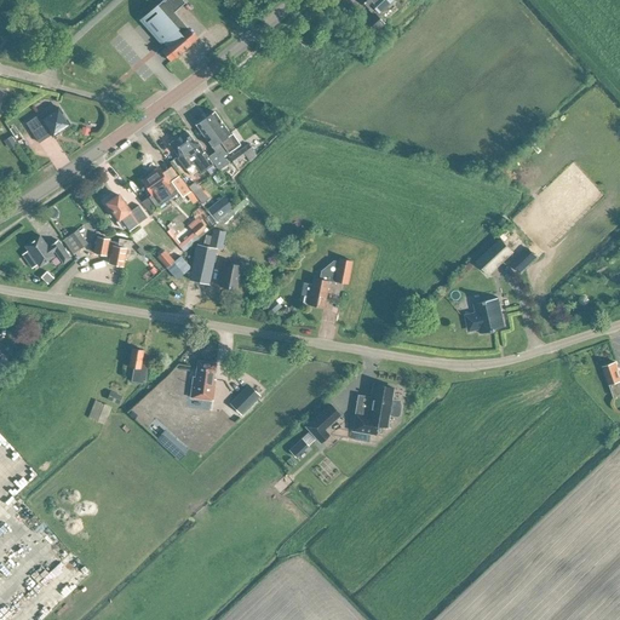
[(162,0),(142,18),(165,45),(165,46),(158,52),(167,63),(174,57),(176,57),(190,44),(196,38),(173,12),(184,3),(182,0),(164,0),(164,1),(162,0)]
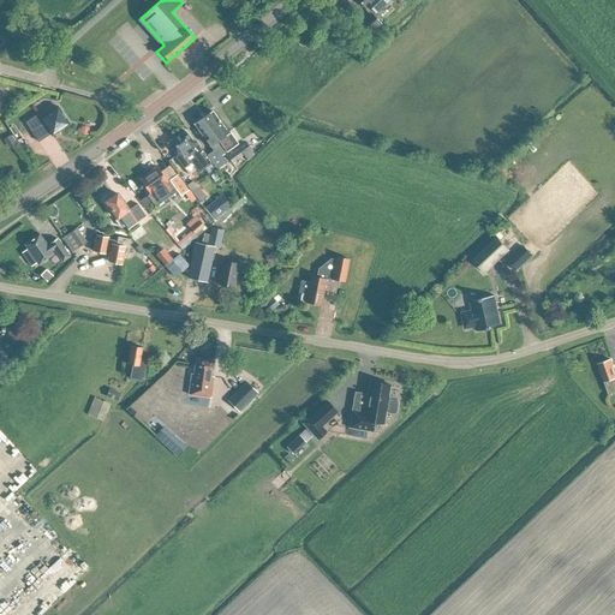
[(357,0),(365,9),(368,6),(371,11),(369,13),(370,13),(359,23),(369,35),(381,23),(375,17),(378,15),(376,12),(389,0),(357,0)]
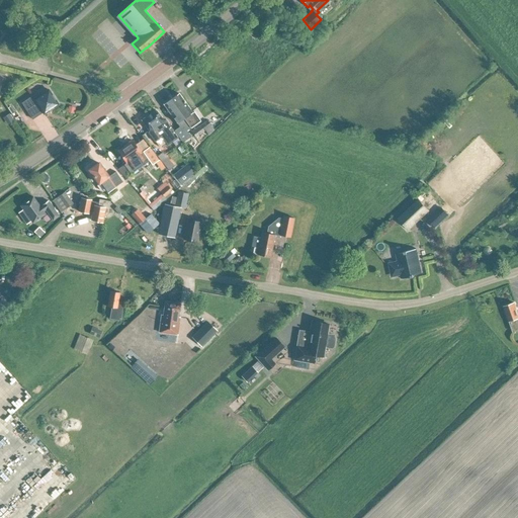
[(58,103),(49,89),(37,97),(34,93),(21,102),(32,118),(42,112),(44,113),(57,105),(58,103)]
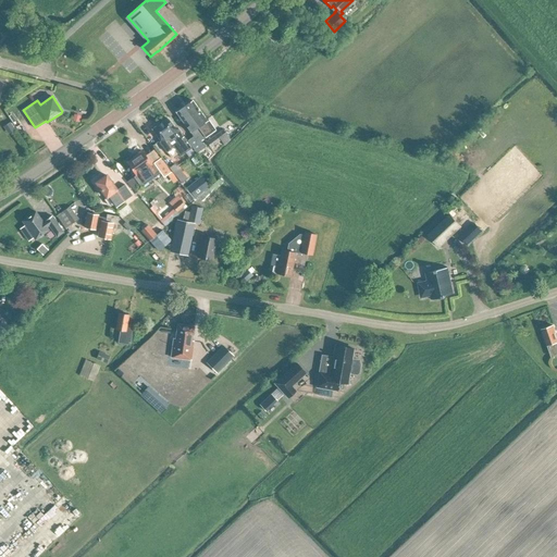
[(187,140),(192,147),(196,152),(202,149),(205,146),(200,139),(214,130),(207,120),(206,120),(193,100),(176,112),(193,136),(187,140)]
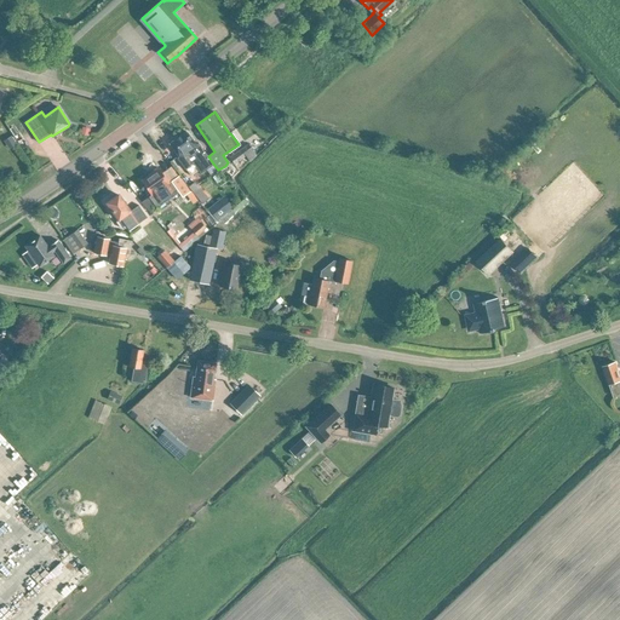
[(18,142),(5,121),(0,124),(0,125),(9,137),(4,141),(9,149),(18,142)]
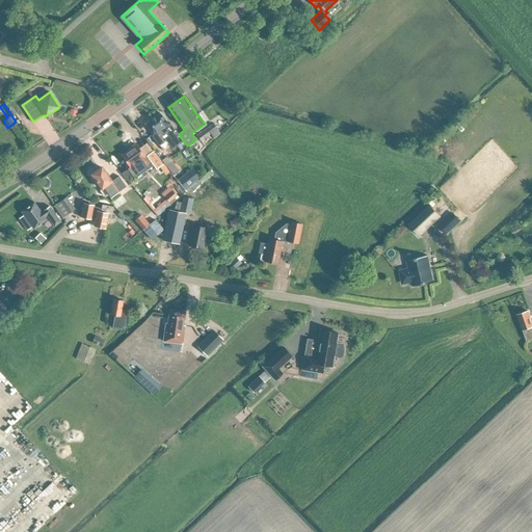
[(183,140),(179,134),(170,123),(167,124),(159,112),(144,123),(153,134),(152,135),(159,145),(164,141),(167,142),(171,149),(183,140)]
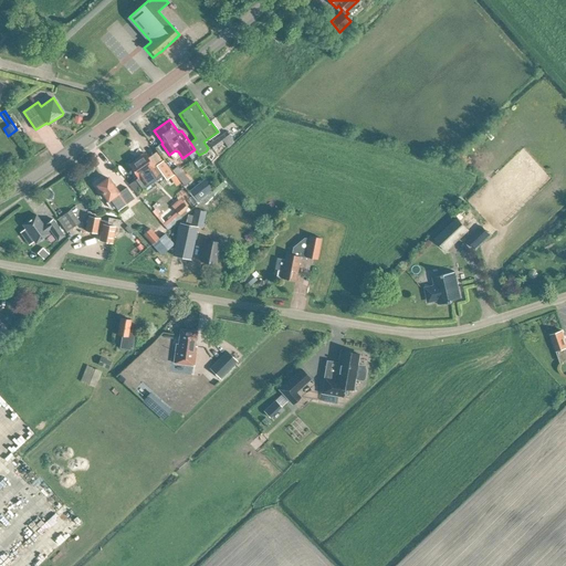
[(227,147),(233,142),(226,132),(208,143),(212,149),(223,143),(227,147)]
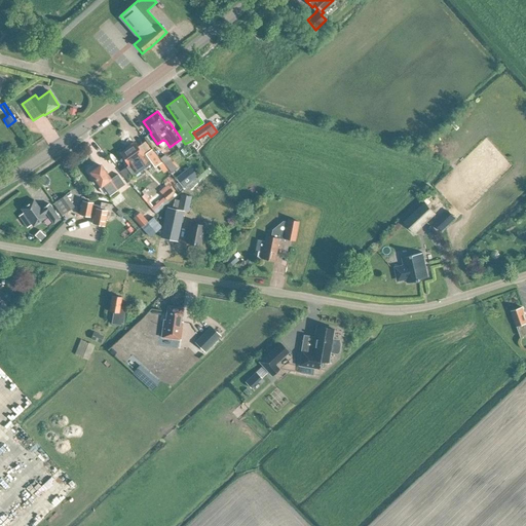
[(134,143),(133,142),(125,148),(119,153),(127,165),(126,166),(134,177),(151,163),(154,166),(160,162),(151,149),(143,154),(135,142),(134,143)]
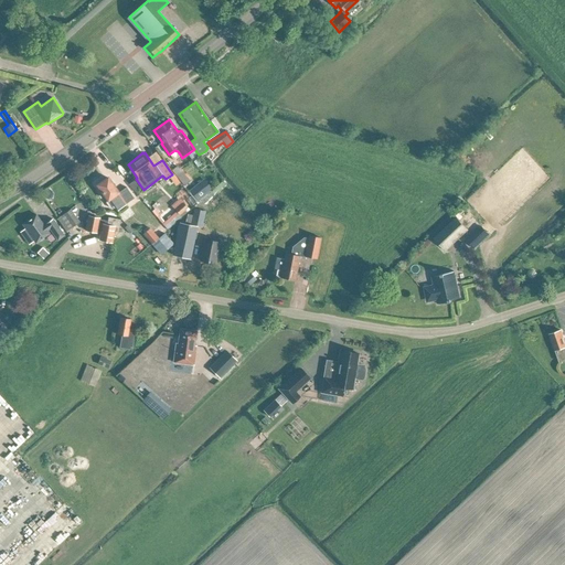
[(184,185),(190,181),(182,172),(177,177),(184,185)]
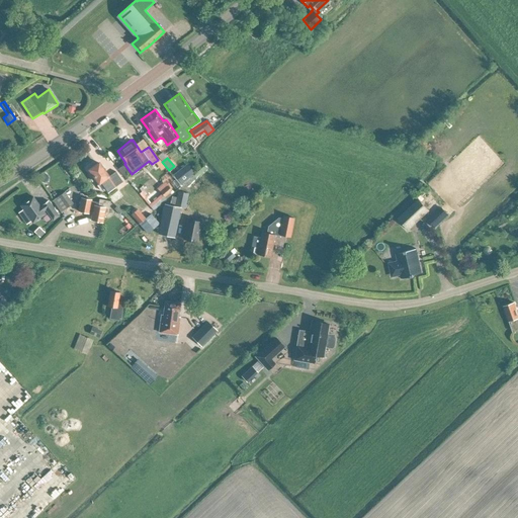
[(98,163),(89,169),(99,183),(96,185),(100,190),(103,188),(106,193),(122,182),(115,171),(108,176),(98,163)]
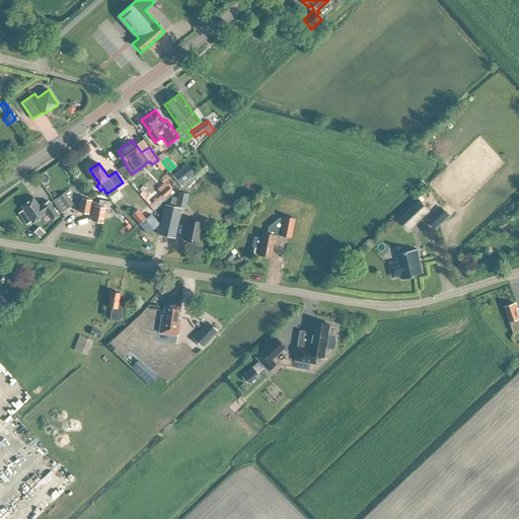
[(195,173),(187,164),(173,174),(181,184),(195,173)]
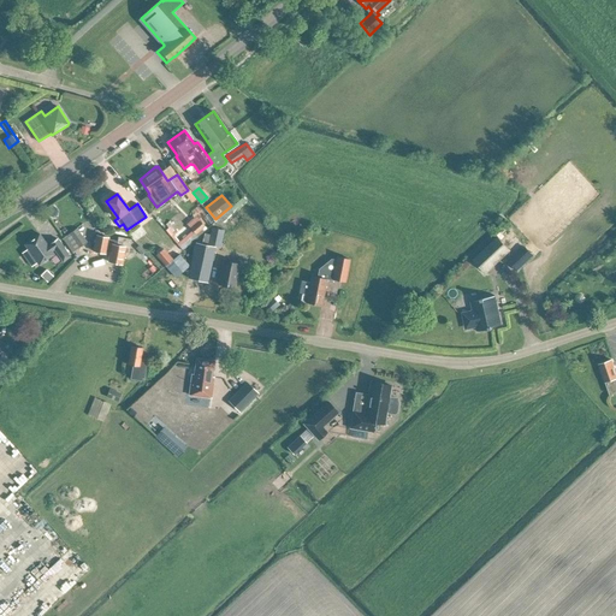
[(195,235),(205,226),(199,220),(190,227),(195,235)]
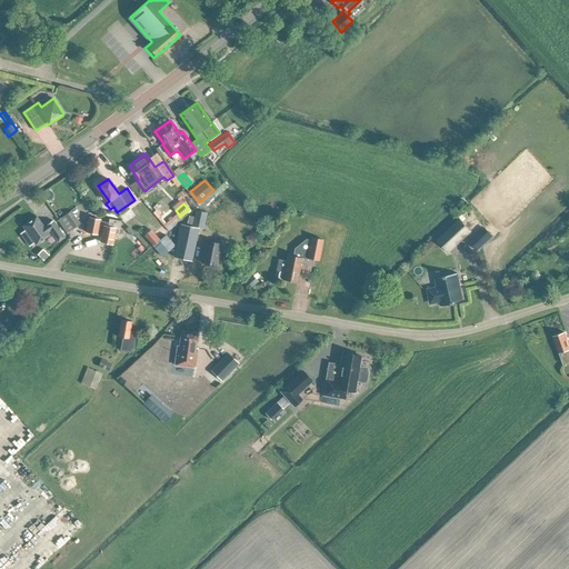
[(67,233),(80,223),(71,210),(58,220),(67,233)]
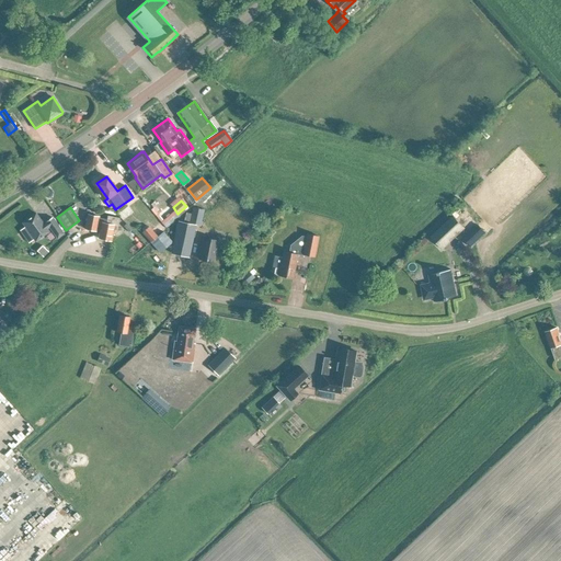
[(201,226),(204,209),(193,207),(191,214),(186,213),(184,222),(178,220),(171,252),(189,256),(195,225),(201,226)]
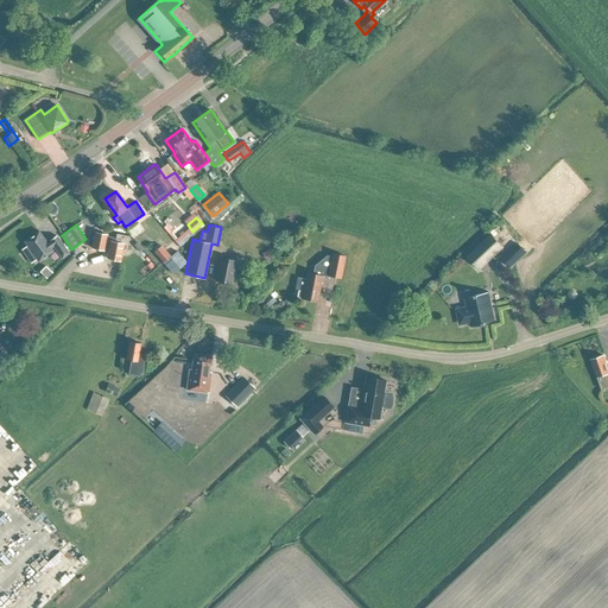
[(50,252),(44,245),(46,242),(38,232),(25,241),(32,253),(33,252),(38,260),(50,252)]
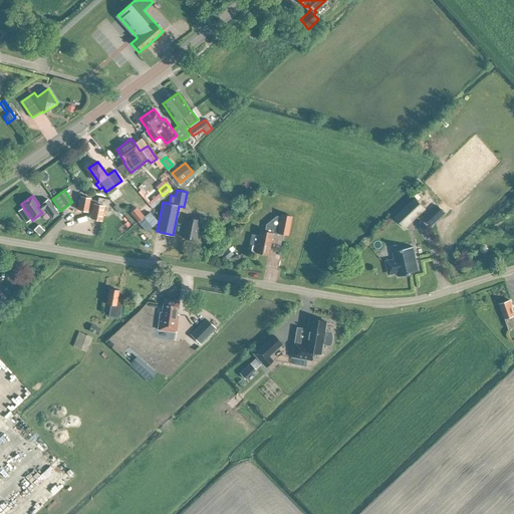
[(97,201),(90,200),(90,198),(80,196),(77,209),(87,211),(87,210),(91,211),(90,218),(101,220),(102,212),(106,213),(108,200),(98,198),(97,201)]
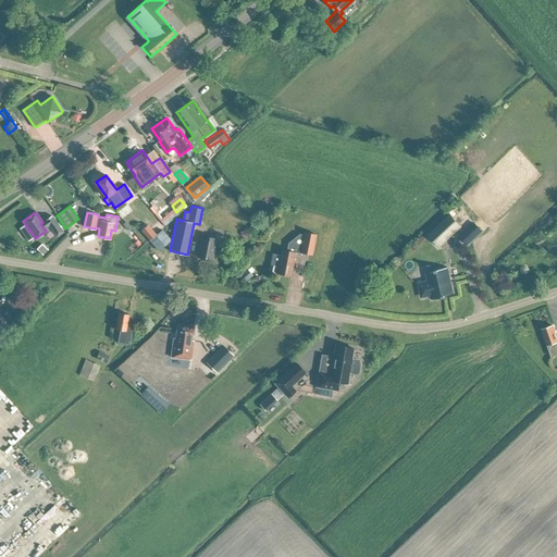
[(440,248),(462,226),(449,213),(428,235),(440,248)]
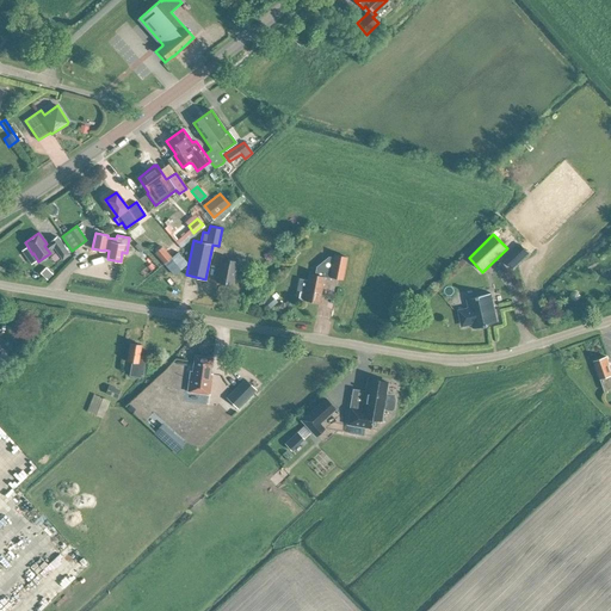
[(44,246),(50,253),(54,252),(51,248),(53,247),(61,259),(69,254),(60,241),(57,236),(49,241),(47,244),(44,246)]
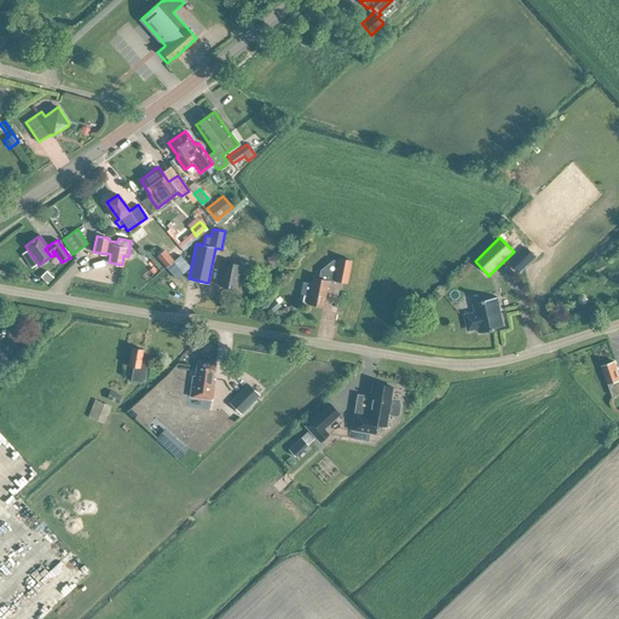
[(173,260),(163,250),(163,249),(156,256),(166,267),(169,264),(173,260)]
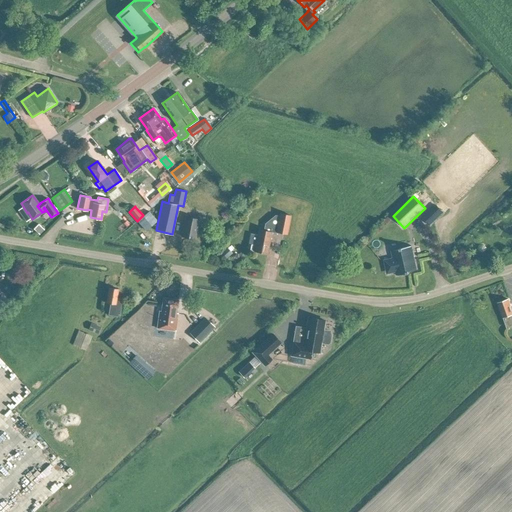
[(437,206),(424,218),(431,225),(444,212),(437,206)]
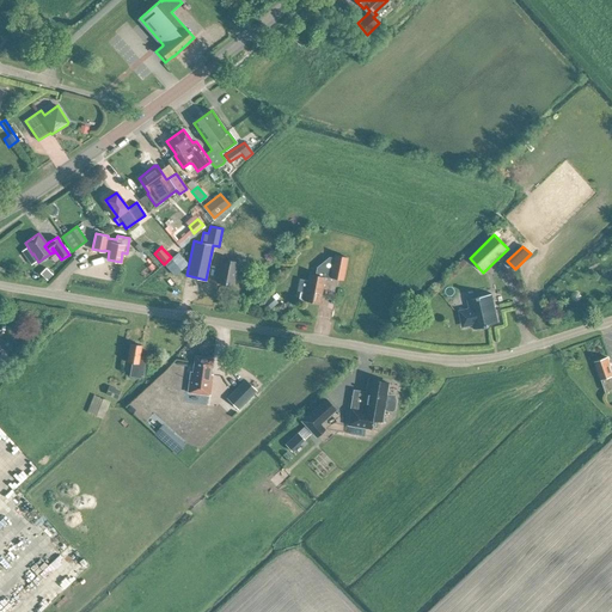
[(164,263),(164,264),(175,276),(188,264),(178,252),(171,258),(171,257),(167,261),(164,263)]
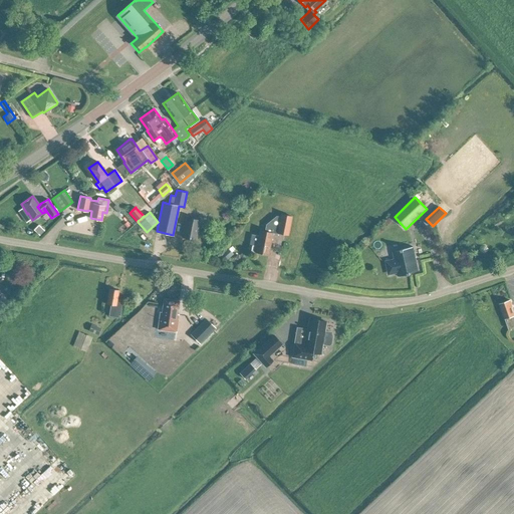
[(288,235),(292,216),(280,214),(280,217),(276,216),(266,224),(264,231),(259,230),(258,236),(251,234),(249,244),(256,246),(255,252),(268,254),(272,233),(277,234),(277,233),(288,235)]
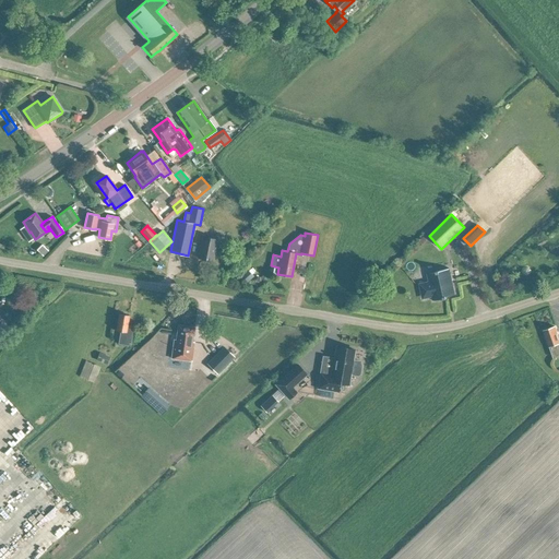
[(212,261),(216,239),(202,236),(198,258),(212,261)]
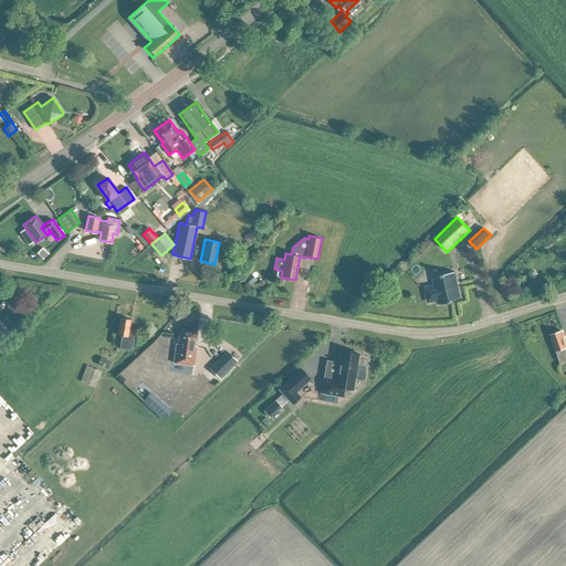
[(435,285),(425,287),(428,302),(438,300),(439,304),(452,302),(451,300),(460,297),(454,272),(441,274),(442,276),(433,279),(435,285)]
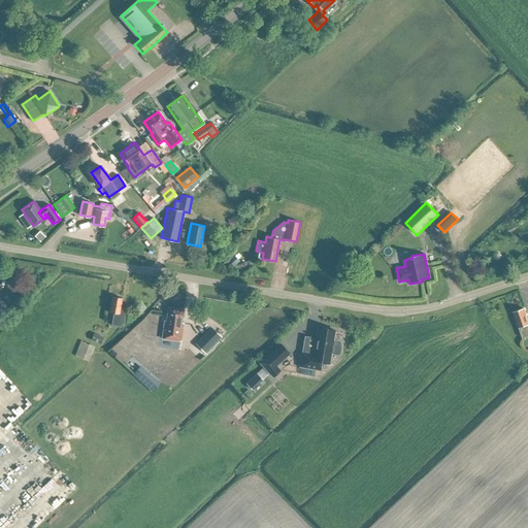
[(124,321),(126,308),(120,307),(122,298),(111,296),(109,311),(113,312),(111,325),(122,326),(122,321),(124,321)]
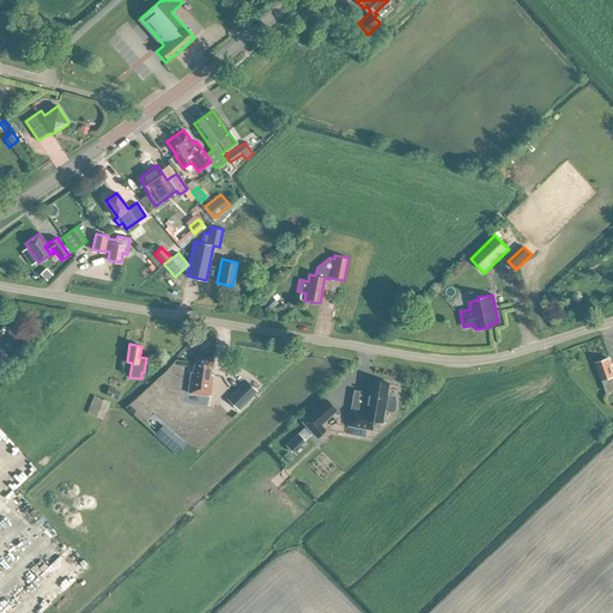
[(210,375),(212,359),(195,357),(193,372),(190,372),(188,392),(210,395),(212,375),(210,375)]
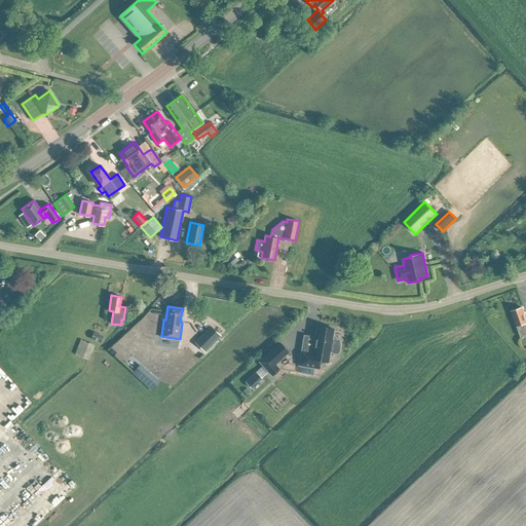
[(525,318),(522,307),(512,311),(517,326),(521,337),(525,335),(525,318)]
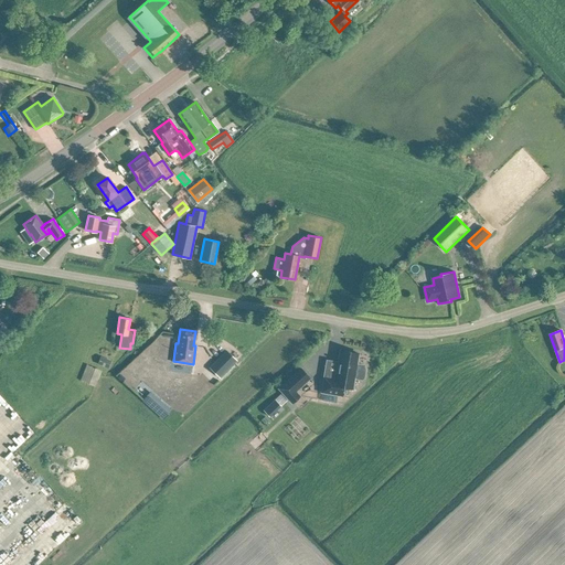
[(220,379),(236,361),(226,350),(209,368),(220,379)]
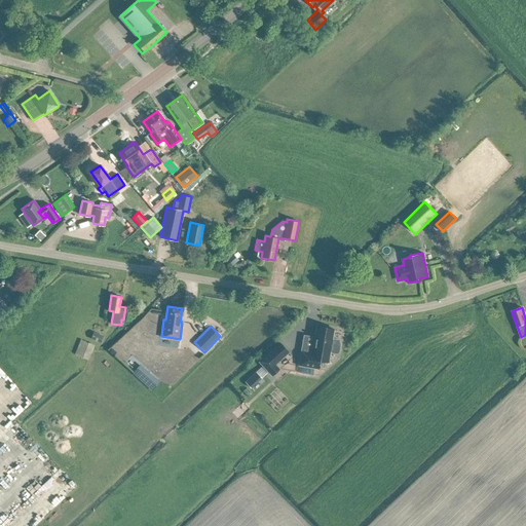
[(316,326),(315,328),(312,347),(302,345),(299,365),(317,368),(320,360),(328,362),(330,351),(336,352),(338,351),(339,341),(338,340),(332,339),(333,329),(316,326)]
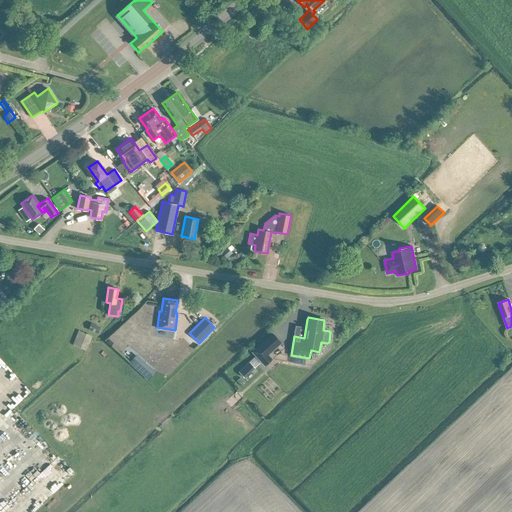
[(86,349),(91,334),(80,330),(74,344),(86,349)]
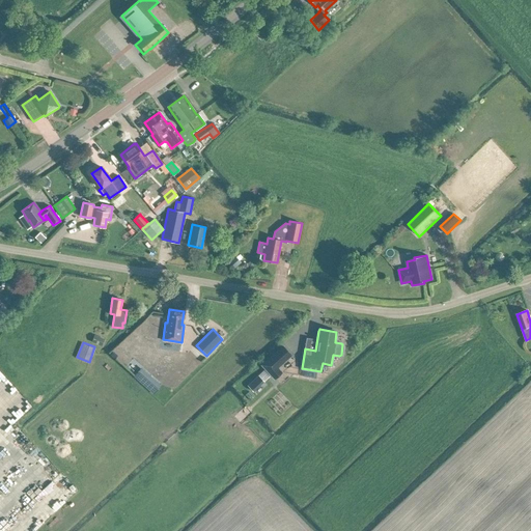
[(283,362),(274,353),(261,365),(274,379),(281,372),(277,367),(283,362)]
